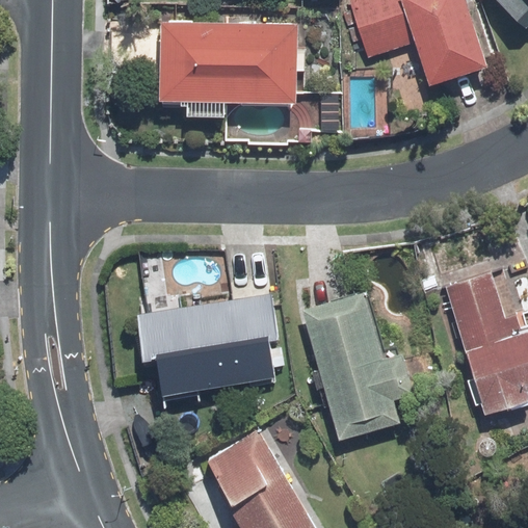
[(355,0),(371,53),(415,40),(428,86),(485,70),(465,0),(355,0)]
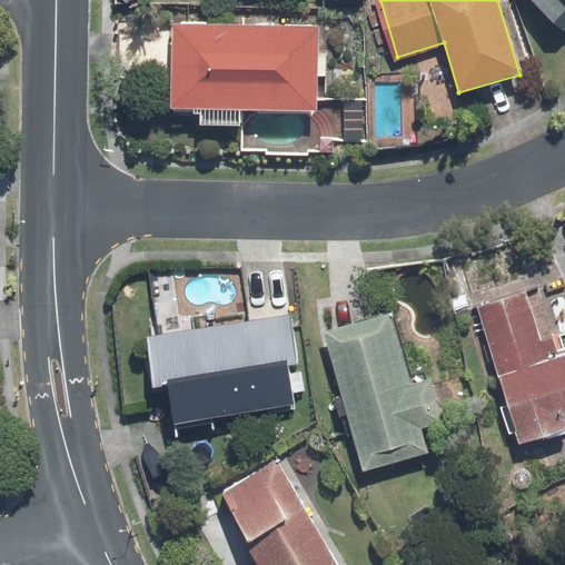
[(548,0),(564,16),(564,0),(548,0)]
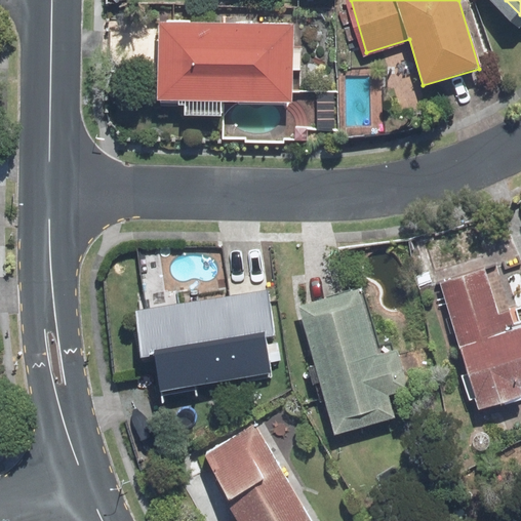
[(290,27),(167,23),(164,99),(288,104),(290,27)]
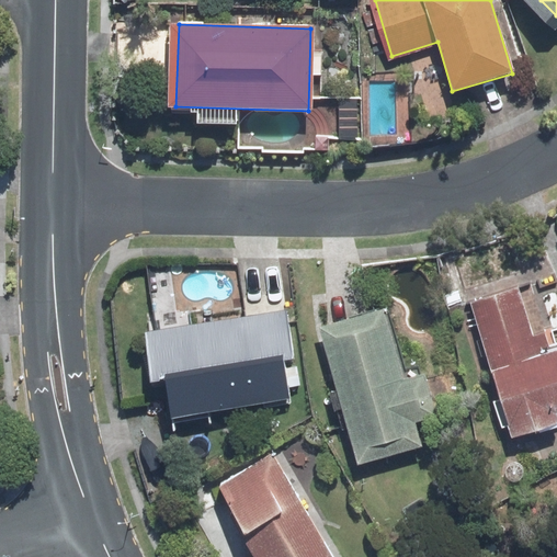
[(513,291),(474,302),(510,433),(549,422),(545,407),(556,404),(556,332),(526,341),(513,291)]
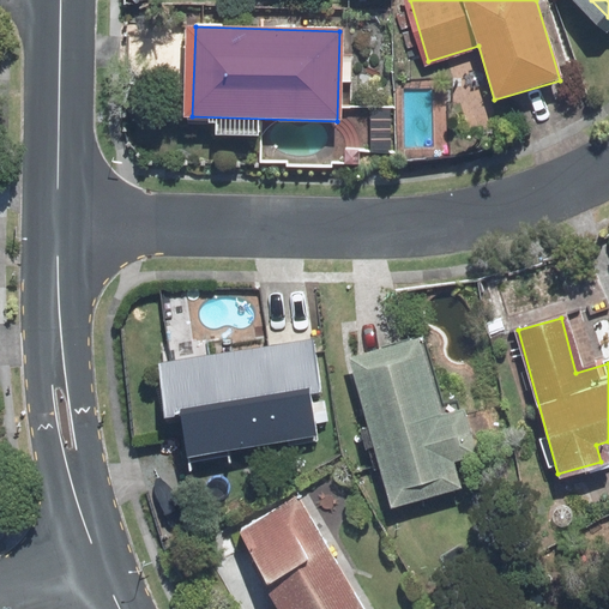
[(409,339),(348,355),(387,501),(450,484),(442,458),(458,453),(447,414),(430,418),(409,339)]
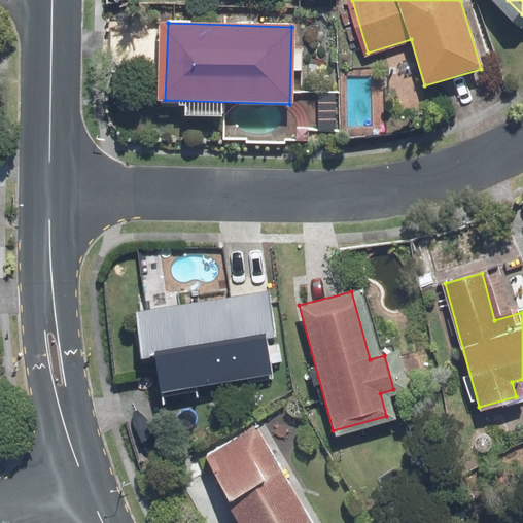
[(268,297),(147,315),(159,391),(280,373),(268,297)]
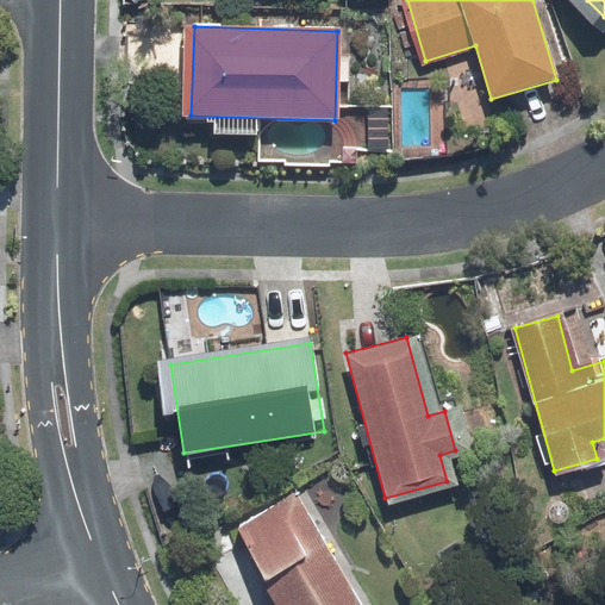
[(357,604),(300,498),(237,531),(276,604),(357,604)]
